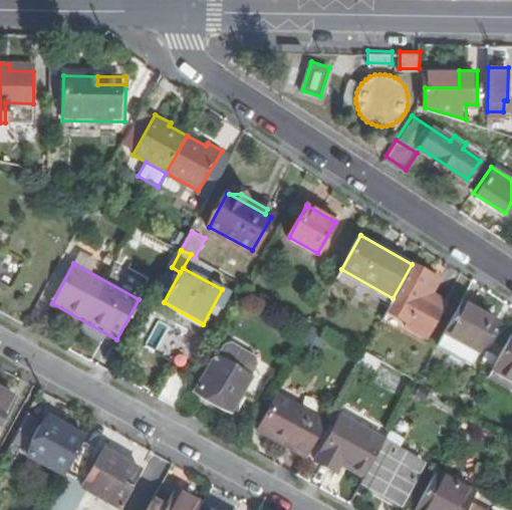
[(393,298),(387,309),(404,318),(401,324),(422,335),(439,302),(418,291),(427,273),(412,264),(393,298)]
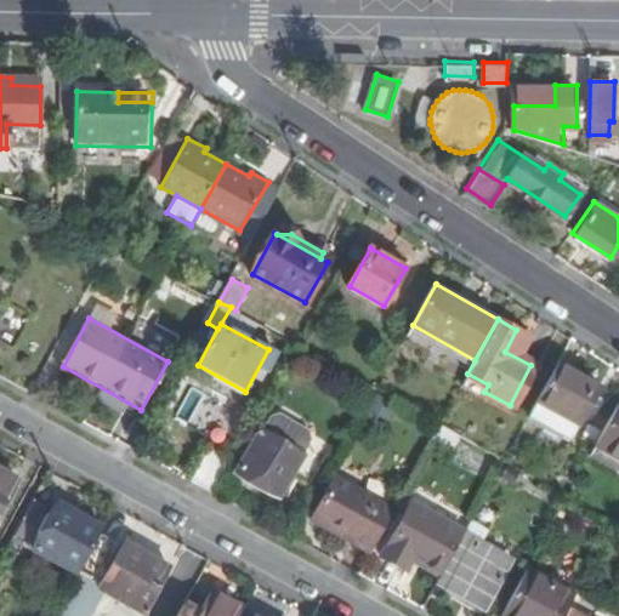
[(527,336),(516,330),(505,352),(531,365),(533,360),(518,352),(527,336)]
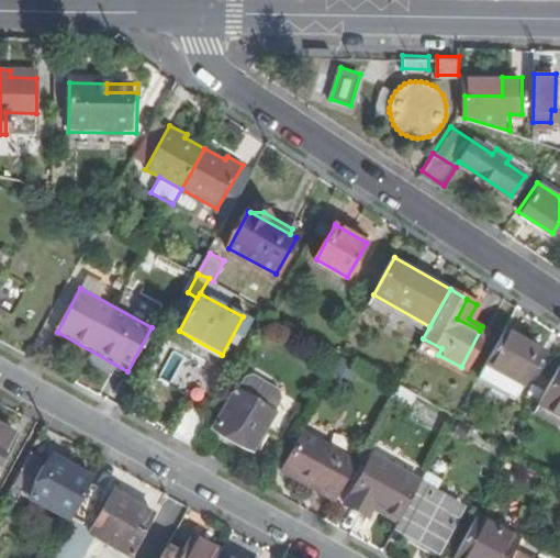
[(504,330),(485,364),(523,384),(541,352),(504,330)]
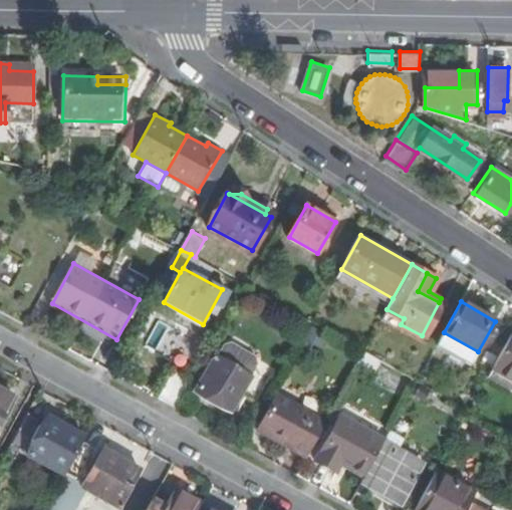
[(151,339),(177,359),(189,343),(164,323),(151,339)]
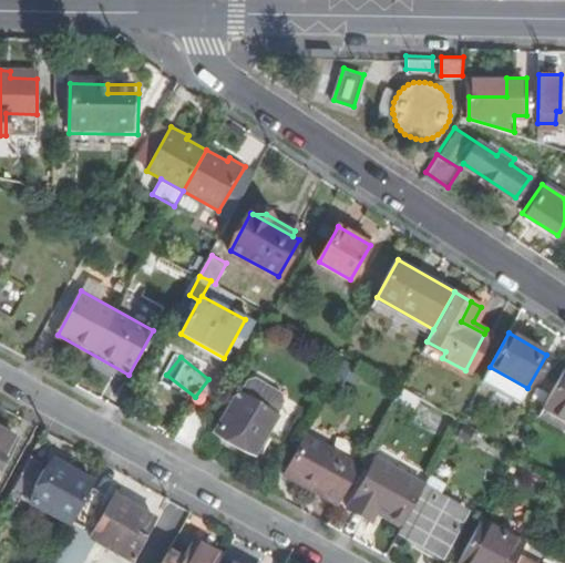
[(345,357),(332,378),(341,384),(353,361),(345,357)]
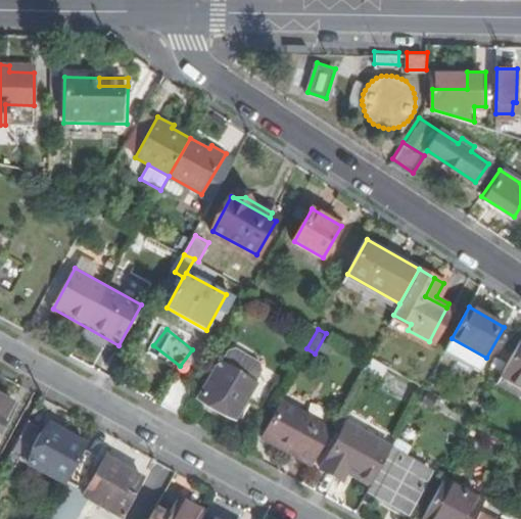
[(452,338),(444,351),(479,371),(486,358),(452,338)]
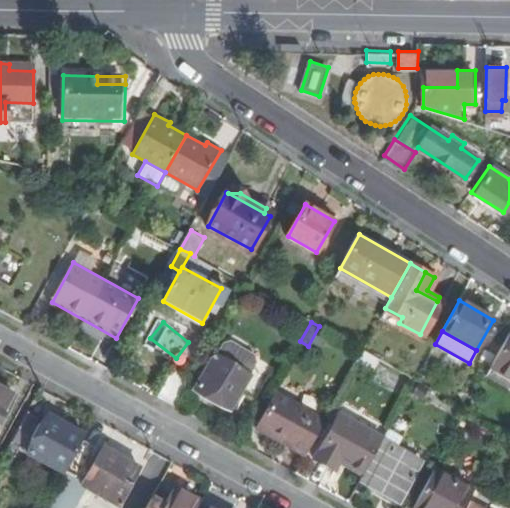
[(509,333),(508,332),(489,367),(509,378),(509,333)]
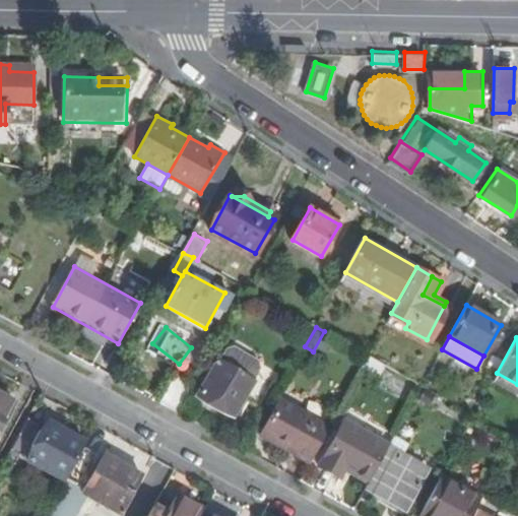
[(261,366),(260,359),(236,345),(229,348),(204,395),(234,412),(261,366)]
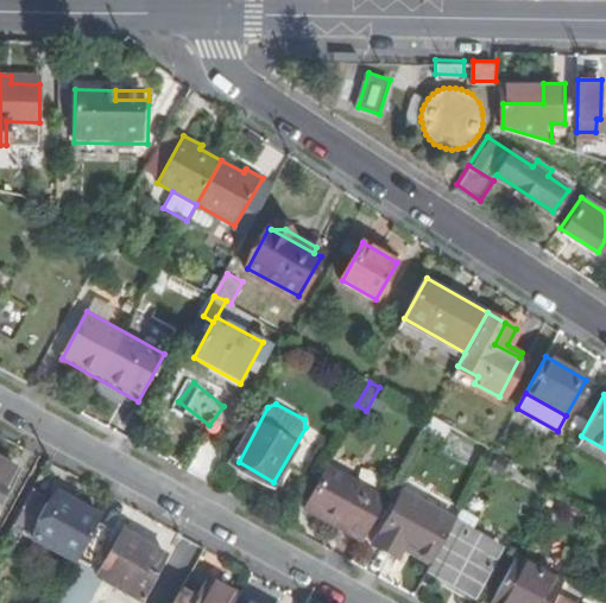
[(0,495),(16,468),(0,459),(0,495)]
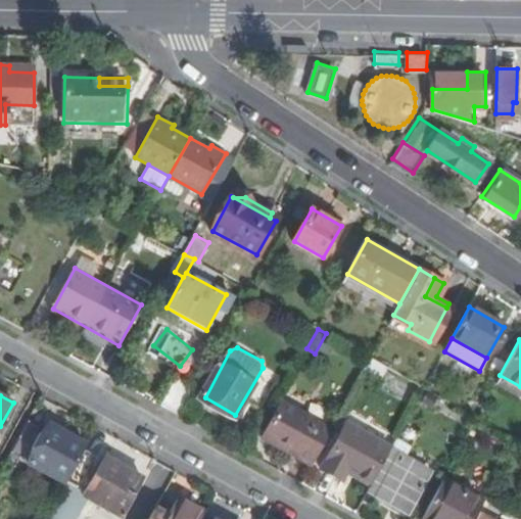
[(285,400),(269,430),(301,449),(298,455),(314,463),(334,426),(285,400)]
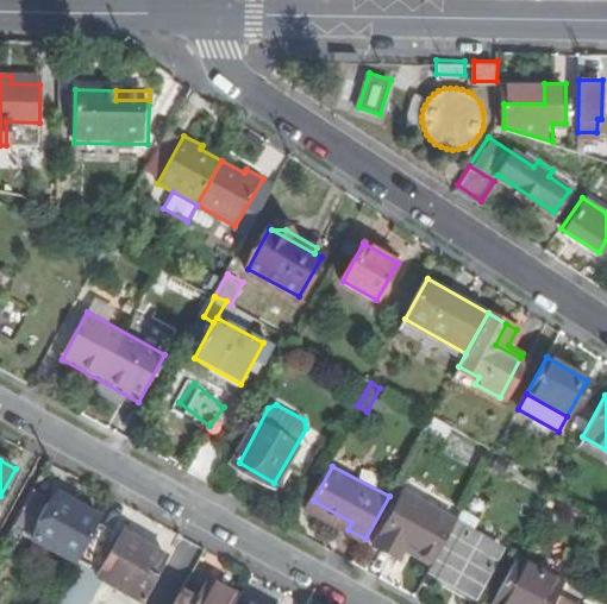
[(12,530),(61,557),(76,565),(98,523),(101,517),(58,492),(54,501),(42,521),(35,517),(47,496),(35,489),(12,530)]
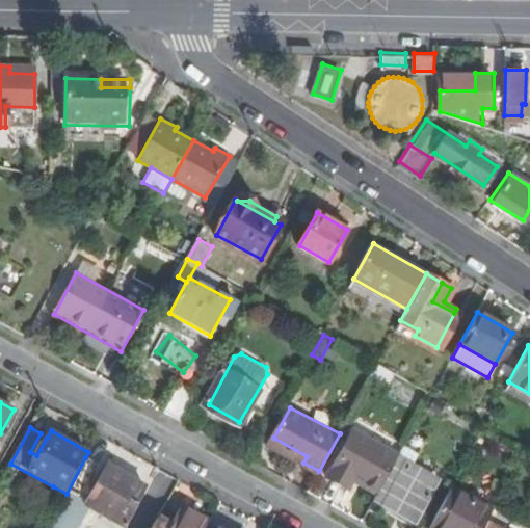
[(380,493),(400,455),(354,429),(328,476),(349,487),(354,479),(380,493)]
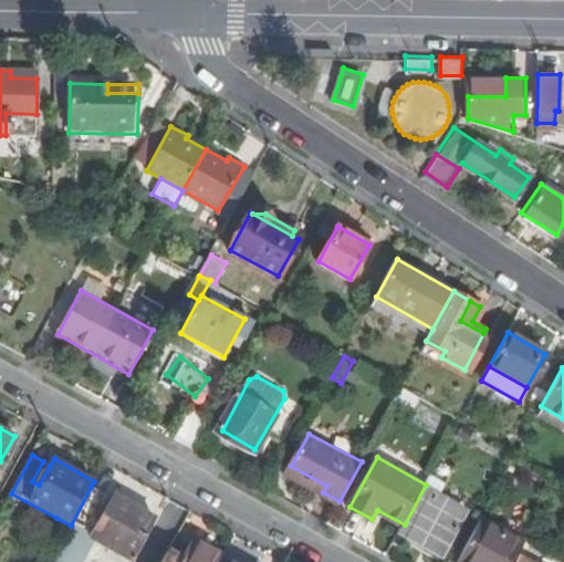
[(50,466),(43,461),(32,481),(39,485),(50,466)]
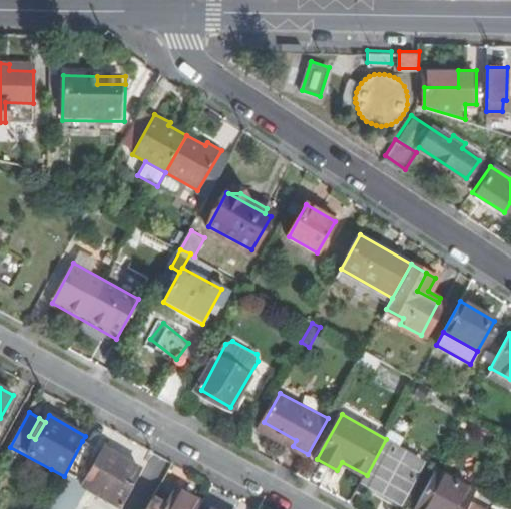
[(296,440),(264,422),(261,427),(293,446),(296,440)]
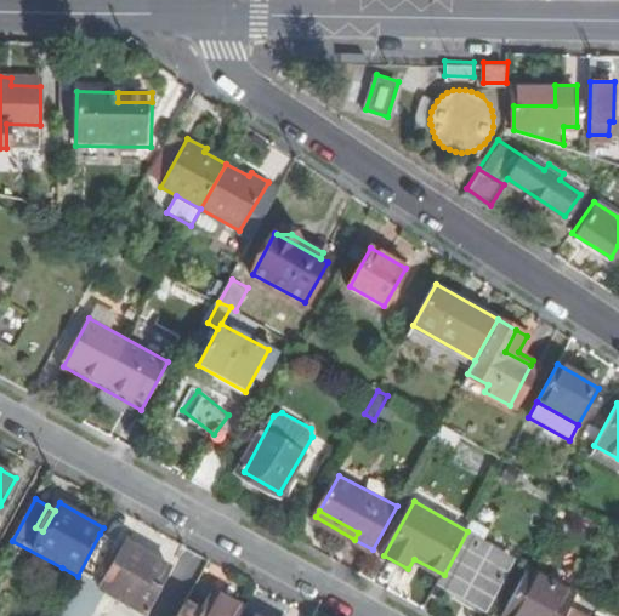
[(441,580),(488,606),(515,558),(467,531),(444,575),(441,580)]
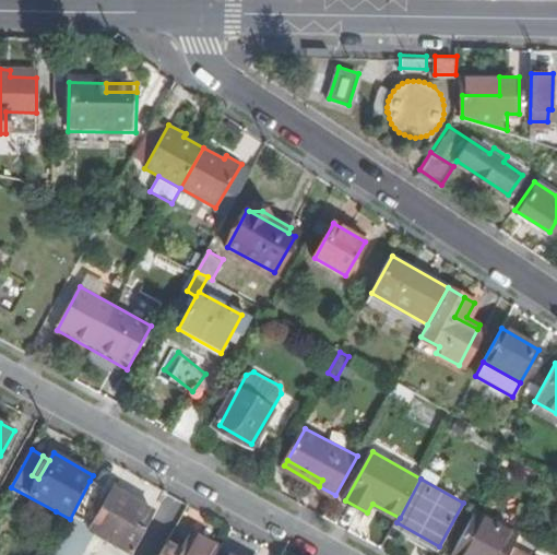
[(68,521),(129,554),(130,554),(156,510),(116,488),(113,493),(93,528),(84,522),(104,488),(90,481),(68,521)]
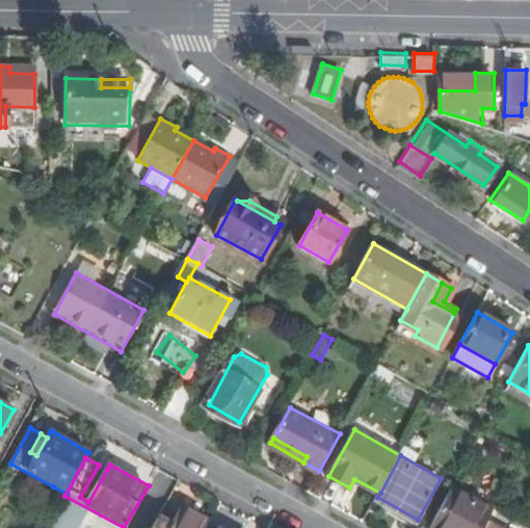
[(107,469),(99,465),(80,497),(88,502),(107,469)]
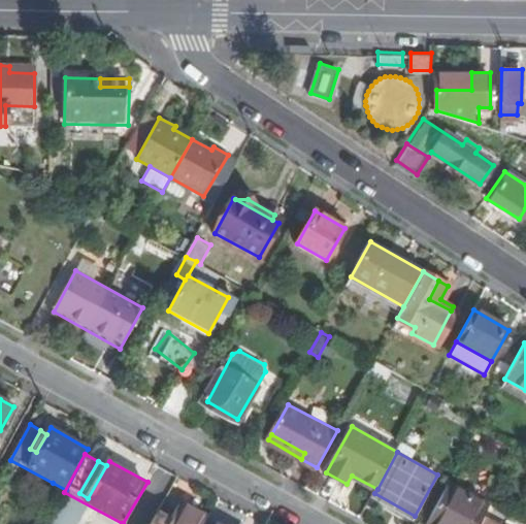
[(447,482),(425,521),(429,523),(479,523),(483,517),(489,505),(447,482)]
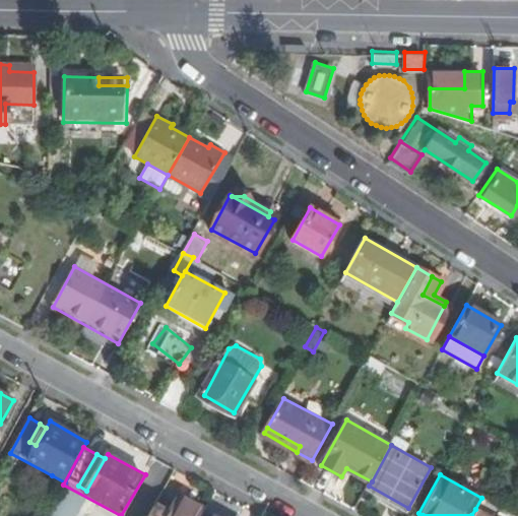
[(59,493),(65,482),(52,475),(47,486),(59,493)]
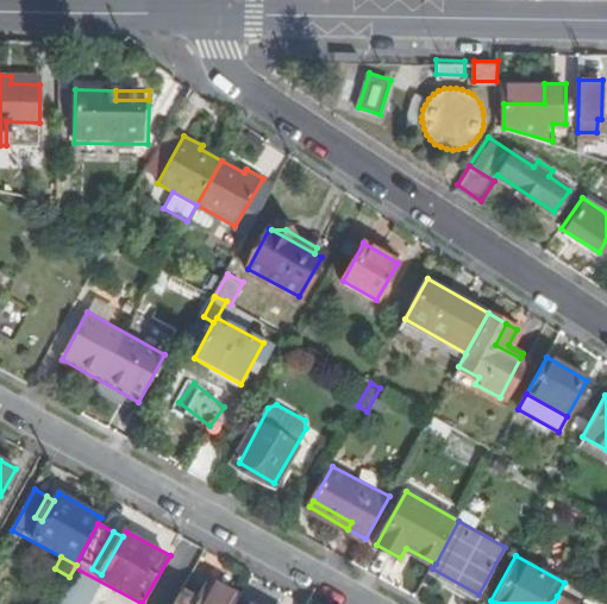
[(479,595),(432,568),(429,576),(475,601),(479,595)]
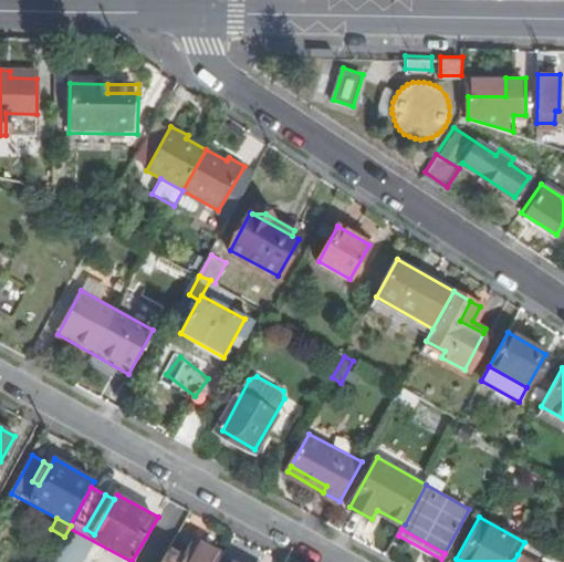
[(563,558),(526,538),(524,542),(518,554),(523,558),(520,561),(563,561),(563,558)]
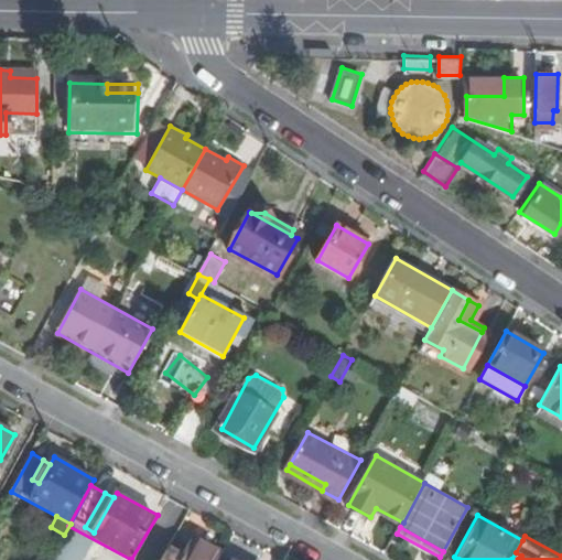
[(219,551),(194,537),(183,557),(169,549),(162,559),(214,559),(218,552),(219,551)]
